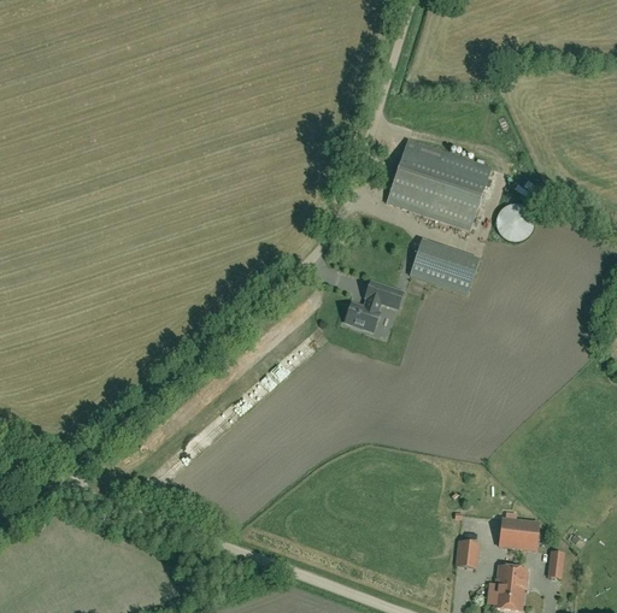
[(500,115),(494,117),(501,137),(507,135),(500,115)]
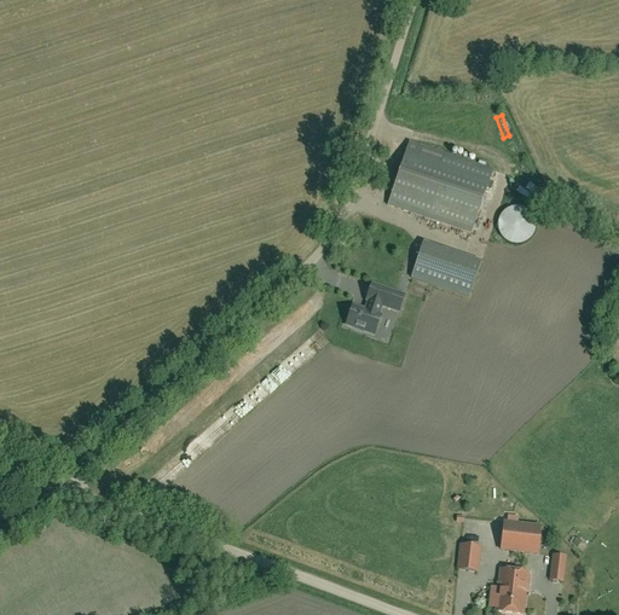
[(388,203),(391,203),(472,231),(492,167),(409,139),(388,203)]
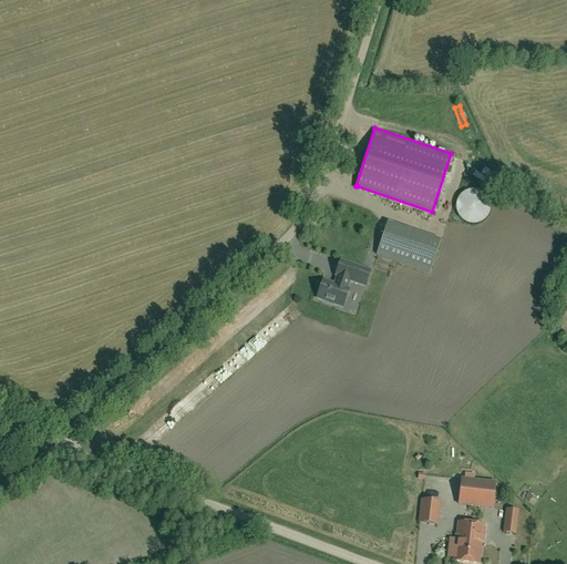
[(490,209),(491,204),(490,197),(486,193),(482,188),(476,186),(471,186),(464,188),(460,193),(457,197),(456,204),(457,209),(460,215),(464,218),(470,221),(476,221),(482,218),(486,215),(490,209)]
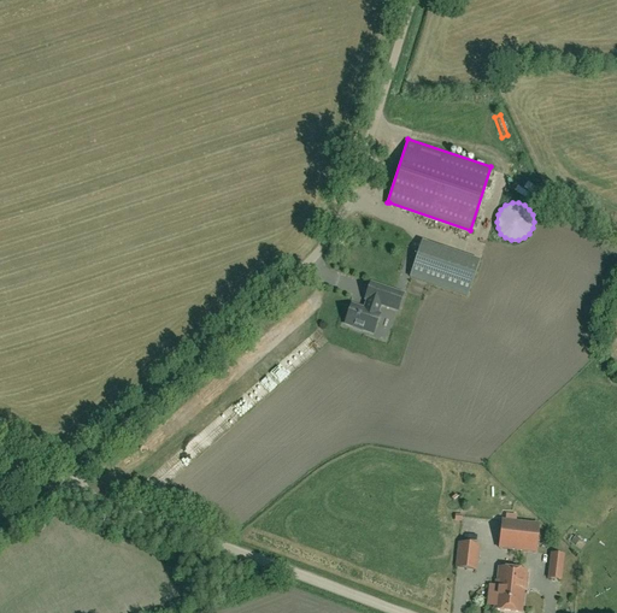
[(468,294),(476,267),(475,267),(439,255),(418,248),(410,273),(468,294)]
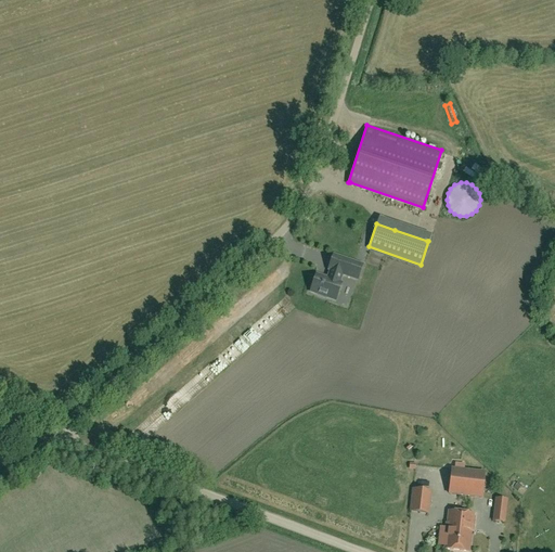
[(317,272),(317,273),(311,290),(318,292),(326,295),(335,297),(341,281),(339,280),(341,271),(358,277),(362,262),(334,253),(328,267),(331,268),(327,276),(317,272)]
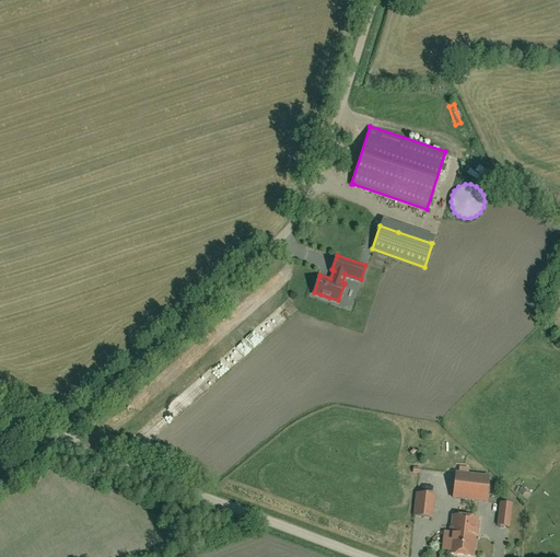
[(167,413),(177,410),(175,403),(183,401),(184,406),(190,405),(188,395),(165,399),(167,413)]
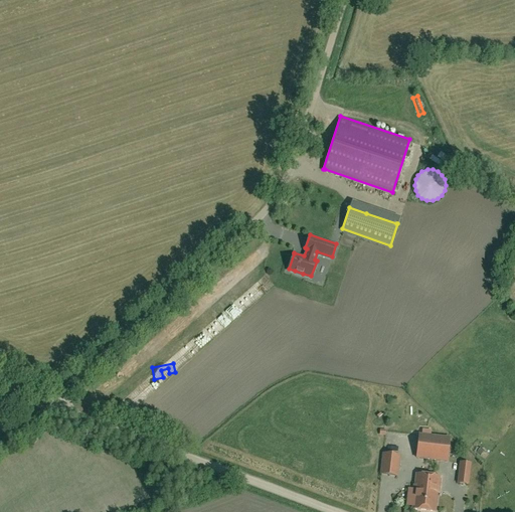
[(416,456),(447,459),(450,436),(419,433),(416,456)]
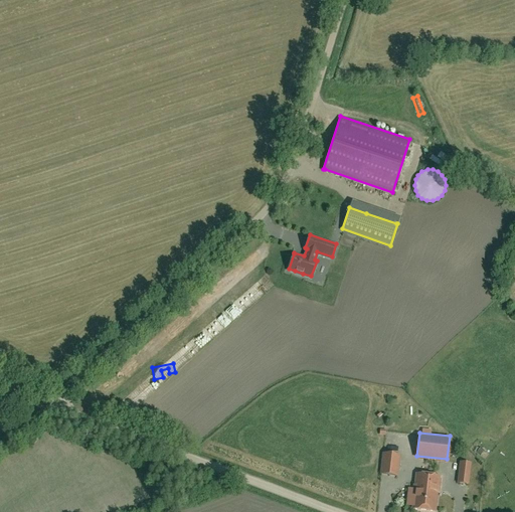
[(397,474),(399,454),(383,452),(381,472),(397,474)]
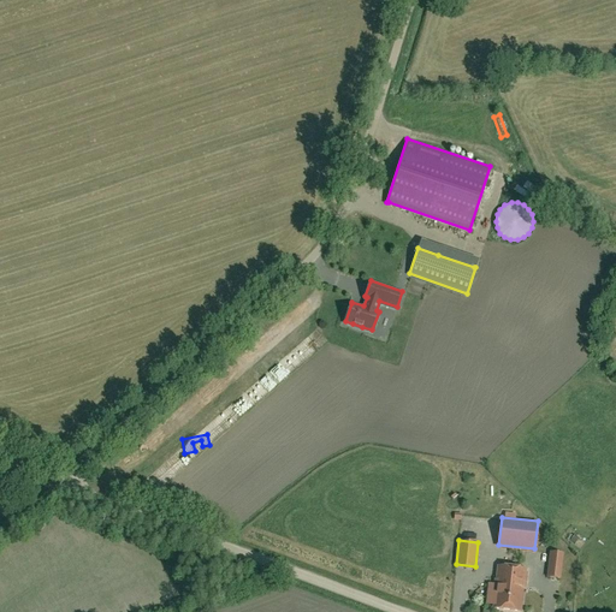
[(551,551),(548,575),(560,576),(563,552),(551,551)]
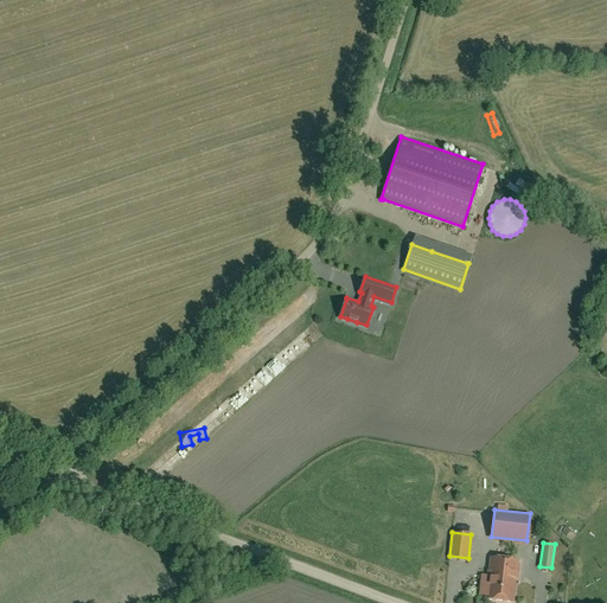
[(512,600),(513,595),(506,594),(506,587),(500,587),(504,557),(491,556),(489,575),(487,573),(486,584),(487,584),(486,596),(512,600)]
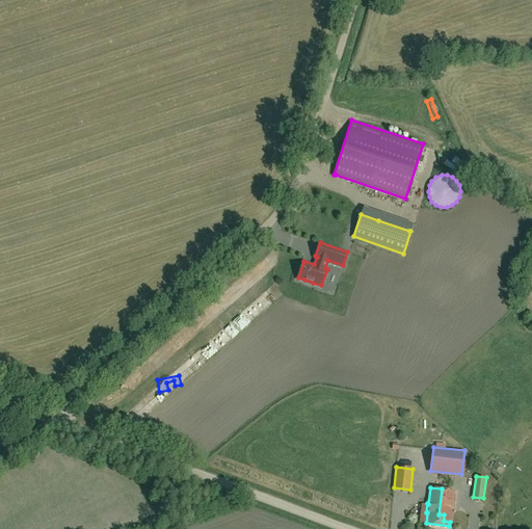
[(444,521),(450,522),(452,501),(453,501),(454,493),(453,493),(453,491),(442,488),(439,514),(444,514),(444,521)]
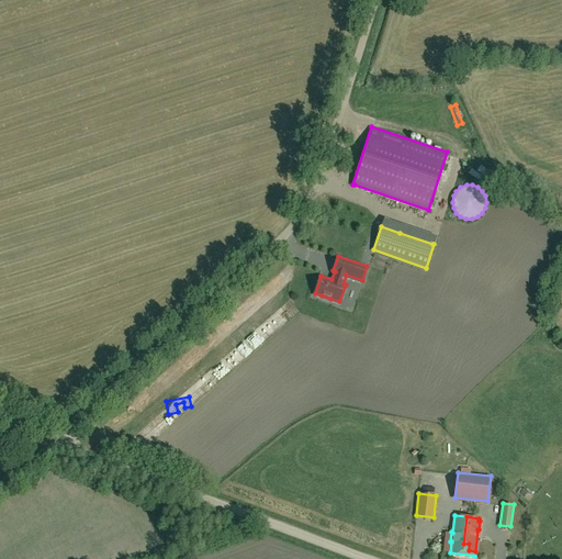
All buildings are outlined.
